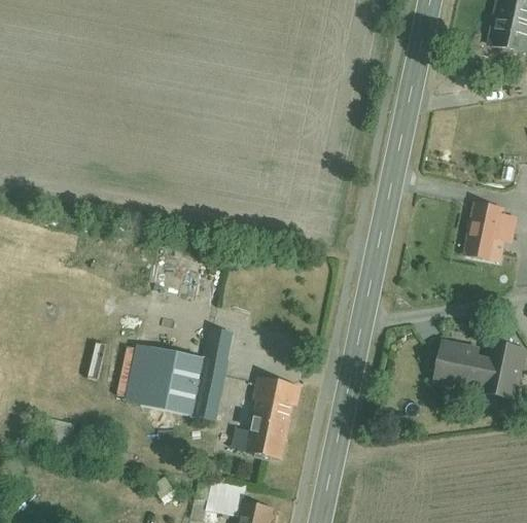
[(494,0),(485,45),(526,56),(526,54),(526,0),(494,0)]
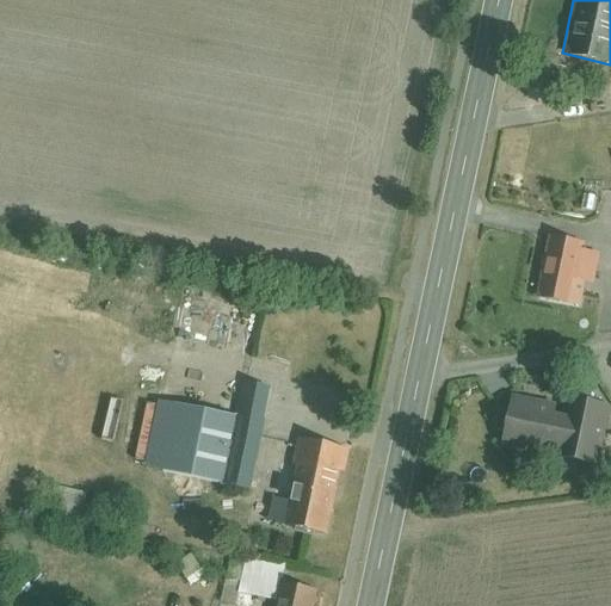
[(582,242),(551,236),(539,294),(574,301),(580,274),(597,278),(600,258),(581,254),(582,242)]
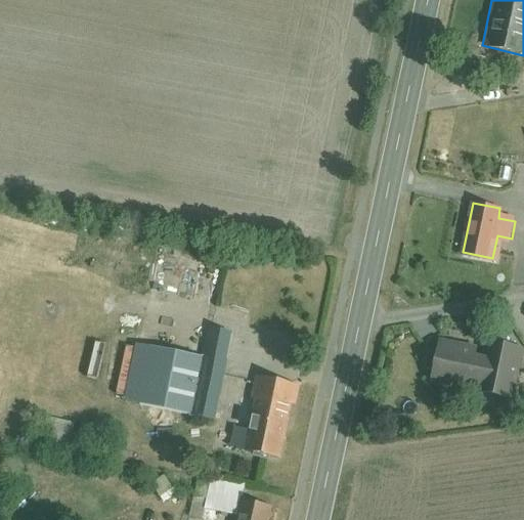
[(215,416),(231,332),(206,327),(201,353),(136,341),(124,398),(215,416)]
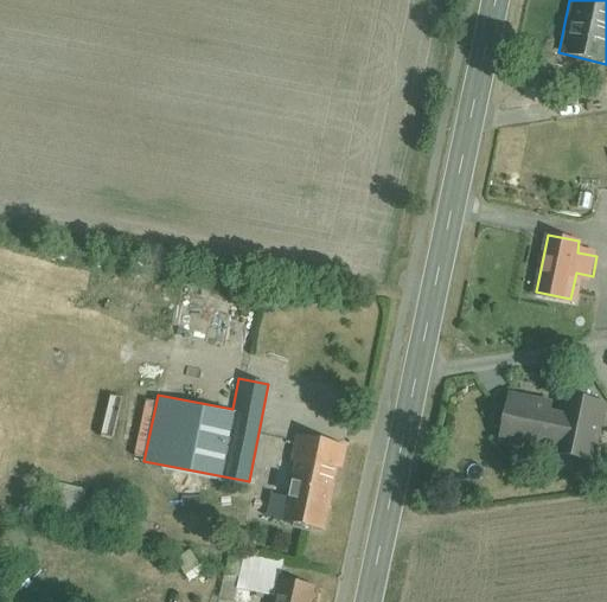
[(553,397),(505,388),(496,439),(595,459),(601,429),(606,401),(566,392),(563,409),(551,407),(553,397)]
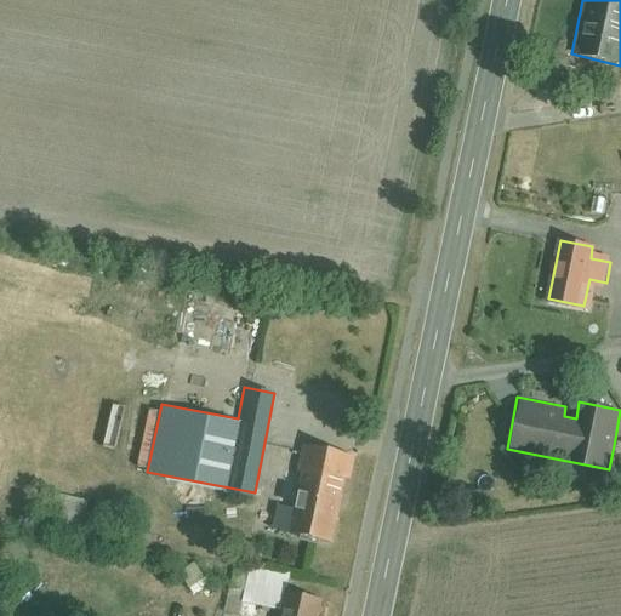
[(620,439),(615,439),(609,469),(620,471),(620,439)]
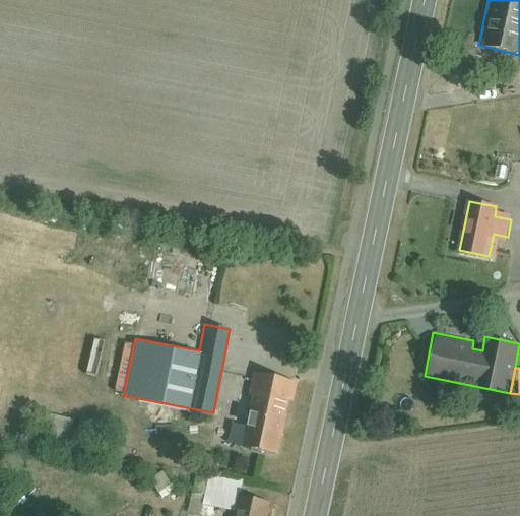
[(295,379),(252,371),(237,440),(279,449),(295,379)]
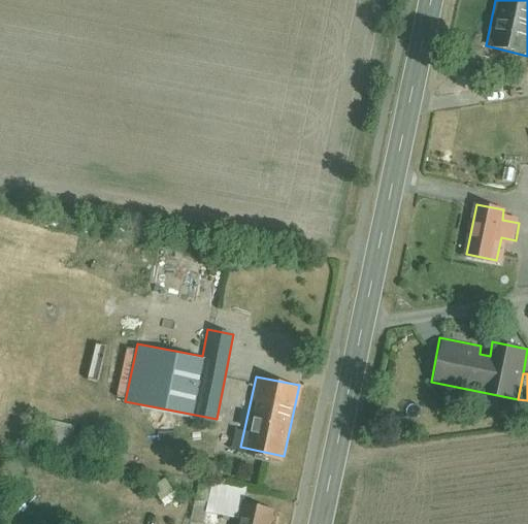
[(42,417),(35,444),(66,452),(73,425),(42,417)]
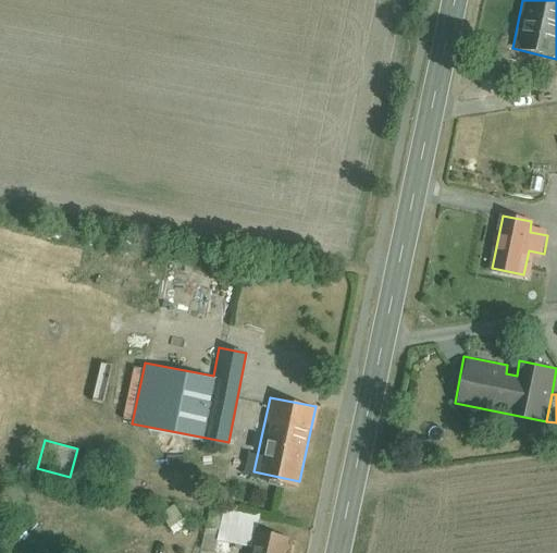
[(256,530),(250,552),(284,552),(287,536),(256,530)]
